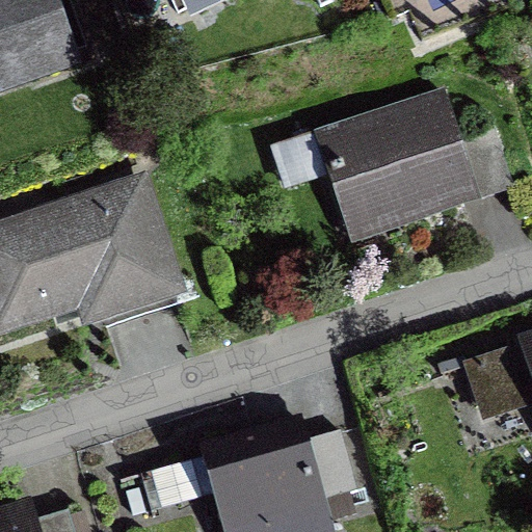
[(59,0),(0,0),(0,96),(84,67),(59,0)]
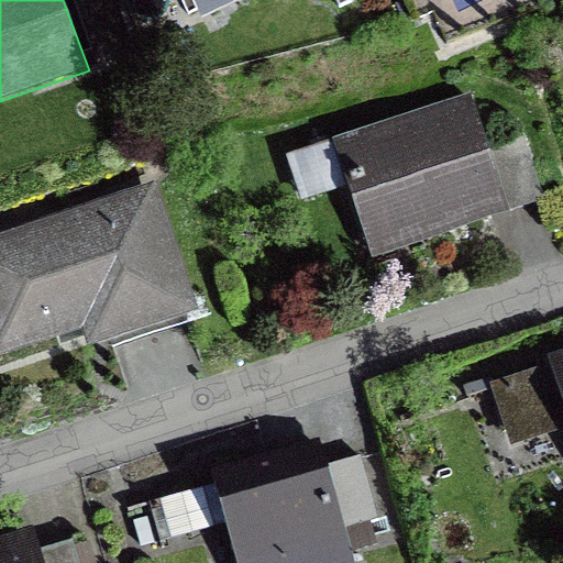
[(205,0),(213,19),(253,0),(335,0),(340,8),(356,0),(205,0)]
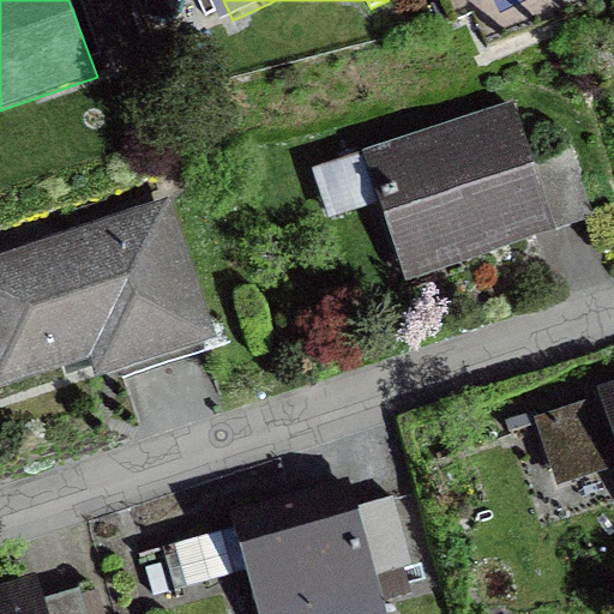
[(380,145),(397,194),(377,202),(407,284),(596,218),(570,145),(534,158),(512,100),(380,145)]
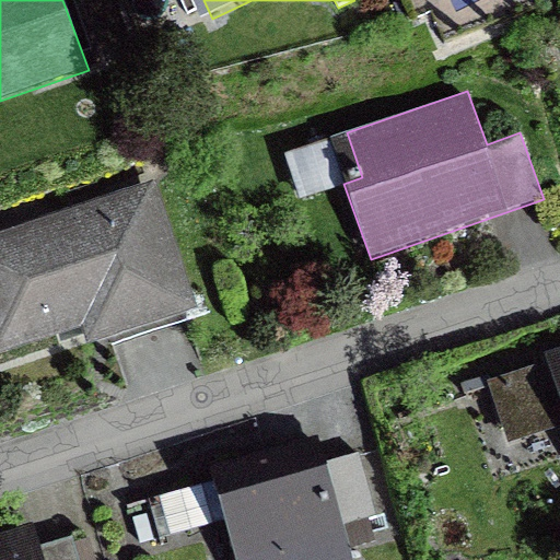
[(0,354),(81,328),(88,347),(198,310),(155,182),(0,232),(0,354)]
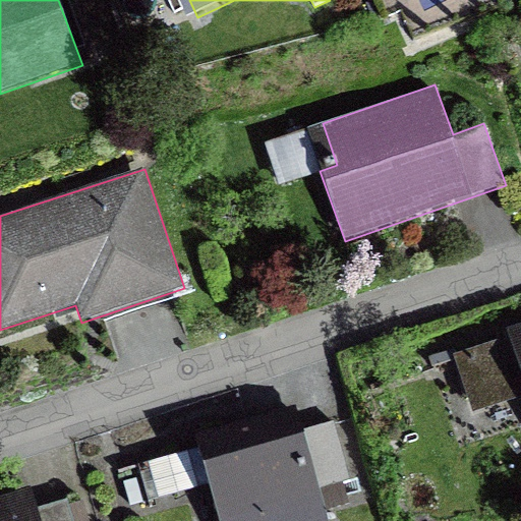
[(520,323),(504,329),(507,338),(452,355),(470,414),(478,411),(485,435),(520,423),(520,323)]
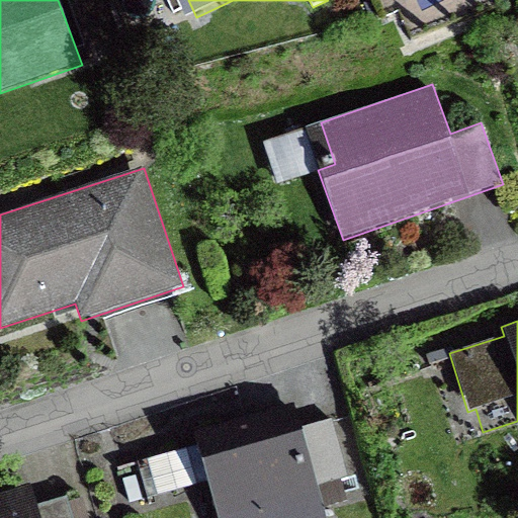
[(293,405),(193,431),(196,444),(138,460),(149,499),(207,483),(217,517),(326,517),(324,509),(348,502),(342,481),(348,479),(332,419),(299,428),(293,405)]
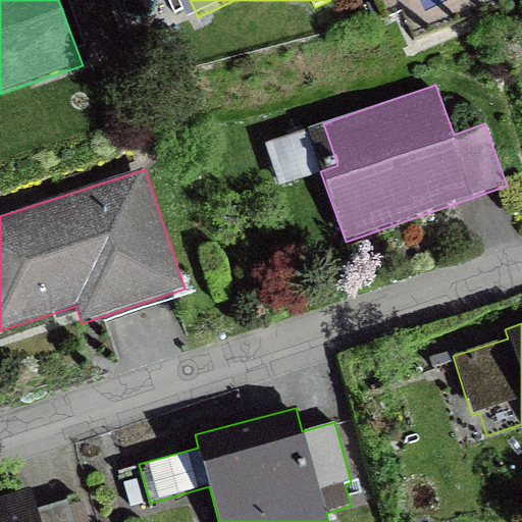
[(145,503),(137,479),(123,483),(132,507),(145,503)]
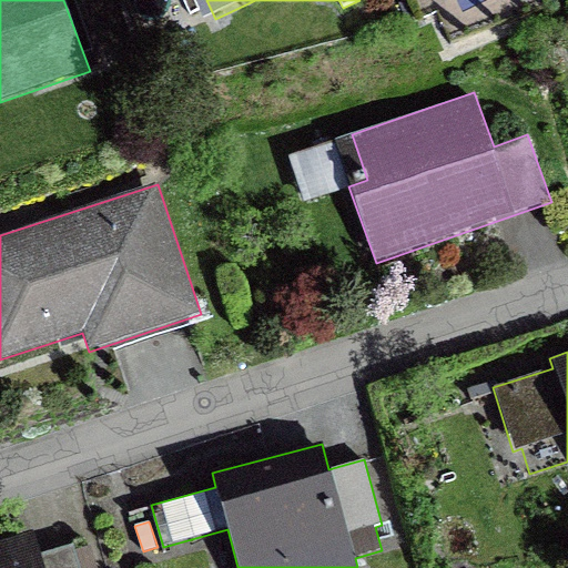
[(81,567),(75,545),(40,555),(33,533),(0,541),(0,567),(81,567)]
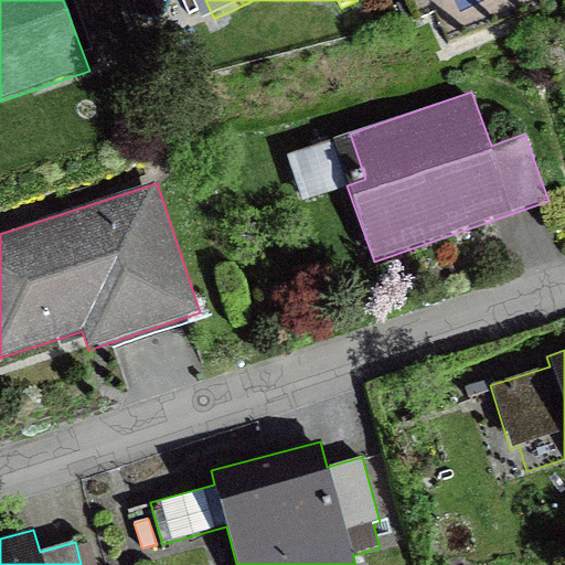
All buildings are outlined.
